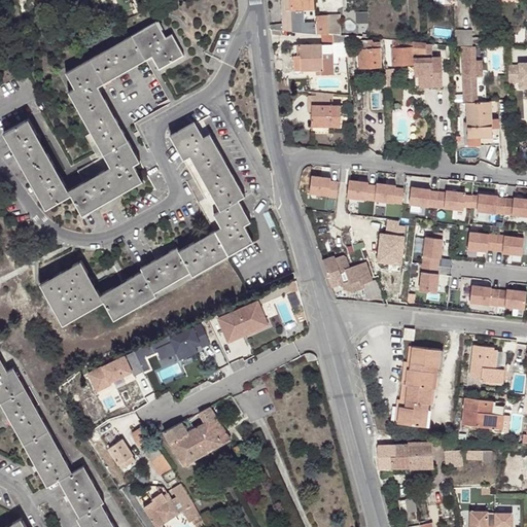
[(290,0),(293,31),(317,33),(315,15),(314,0),(290,0)]
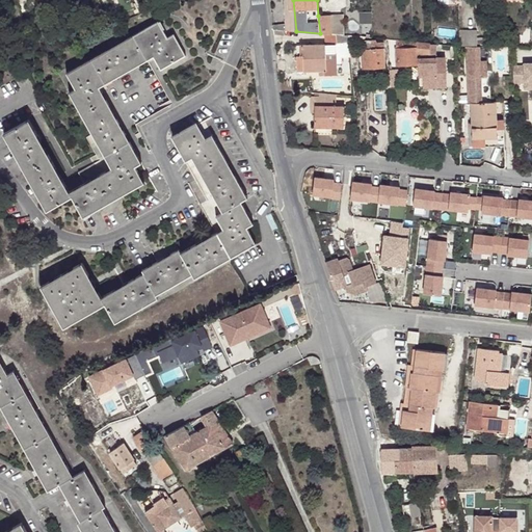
[(320,33),(343,35),(343,14),(318,16),(320,33)]
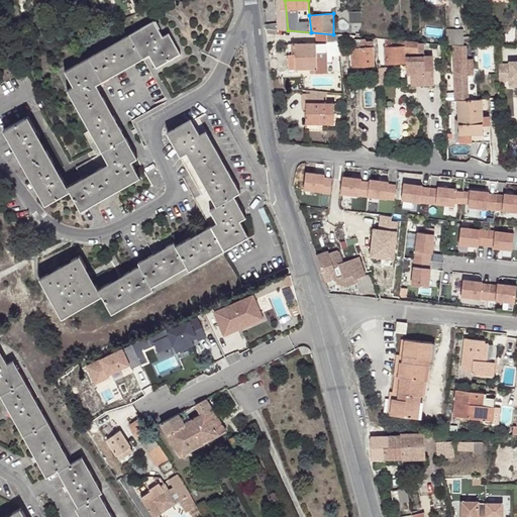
[(181,56),(169,34),(163,38),(153,21),(65,71),(74,87),(69,90),(108,164),(67,186),(29,116),(4,129),(45,205),(71,192),(81,211),(140,178),(131,162),(137,159),(97,85),(148,57),(156,70),(181,56)]
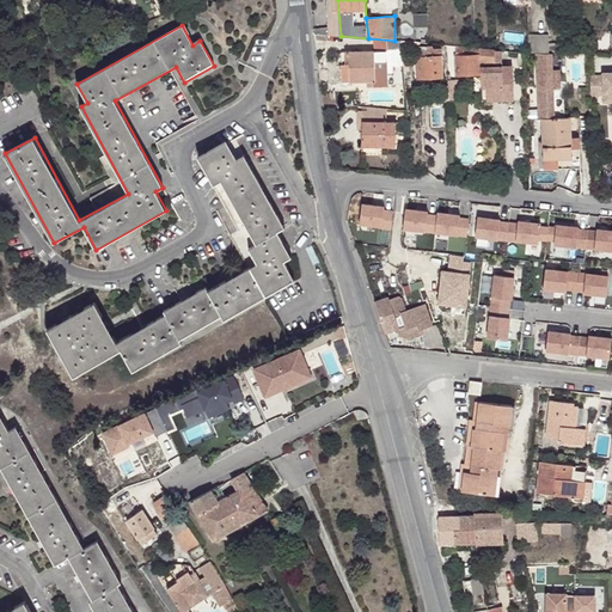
[(427,44),(418,43),(420,59),(417,60),(418,80),(442,79),(441,57),(434,57),(433,48),(427,49),(427,44)]
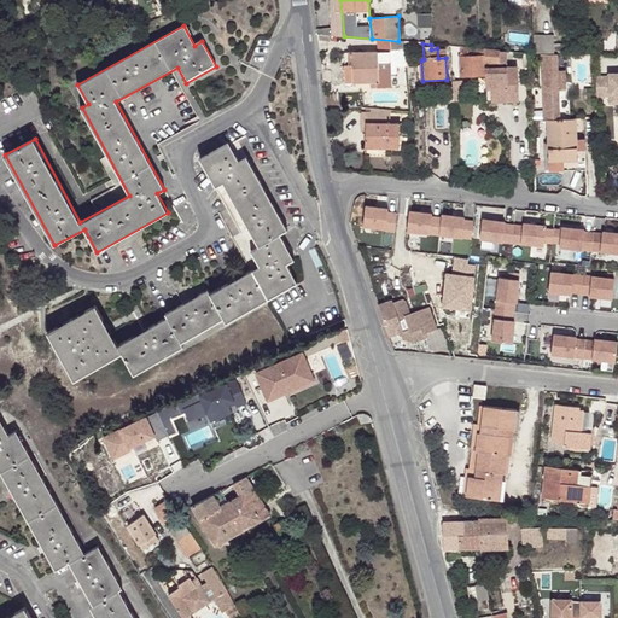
[(499,51),(495,51),(460,47),(461,80),(485,79),(485,64),(499,63),(499,51)]
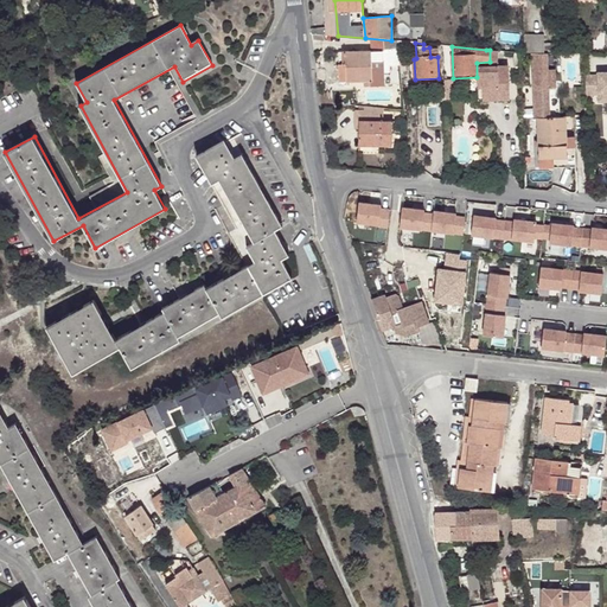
[(338,81),(343,81),(350,81),(371,81),(372,50),(344,50),(343,65),(338,65),(338,81)]
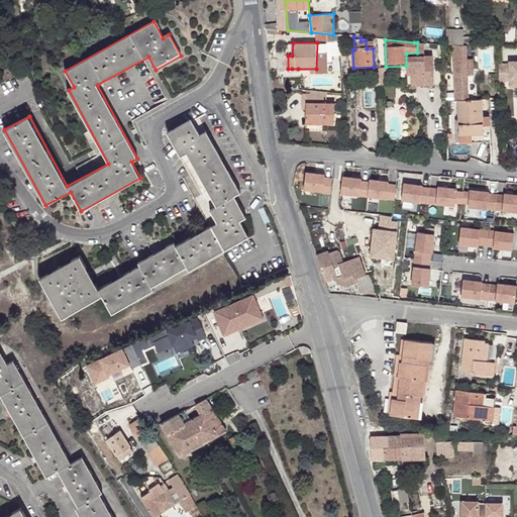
[(451,45),(452,71),(454,98),(456,98),(458,132),(483,132),(482,113),(482,96),(468,96),(467,71),(471,70),(469,56),(464,56),(464,45),(451,45)]
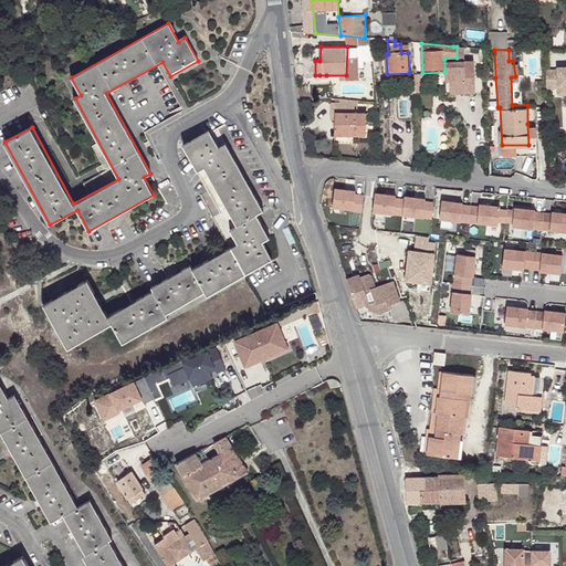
[(464,64),(464,61),(458,61),(457,58),(444,59),(444,72),(444,84),(446,96),(474,96),(474,64),(464,64)]
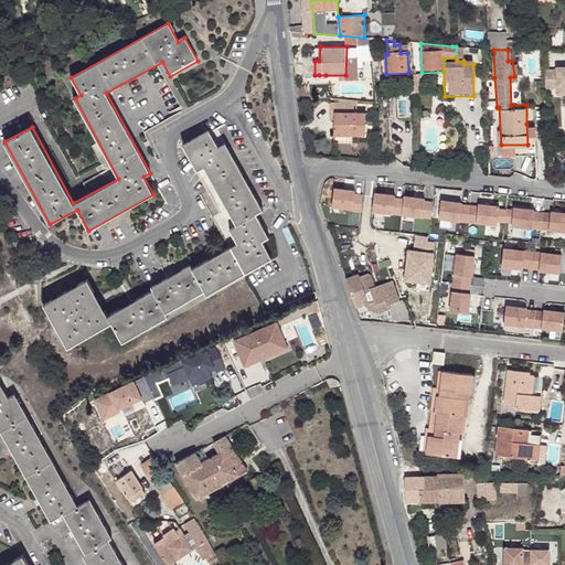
[(556,70),(545,71),(545,88),(557,87),(557,95),(564,94),(564,66),(556,67),(556,70)]
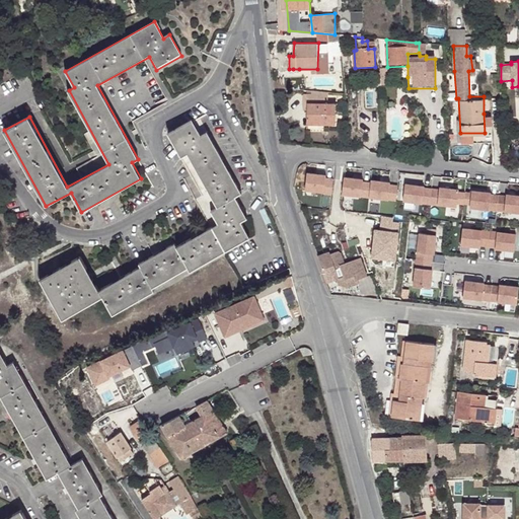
[(284,79),(272,80),(273,87),(285,89),(284,79)]
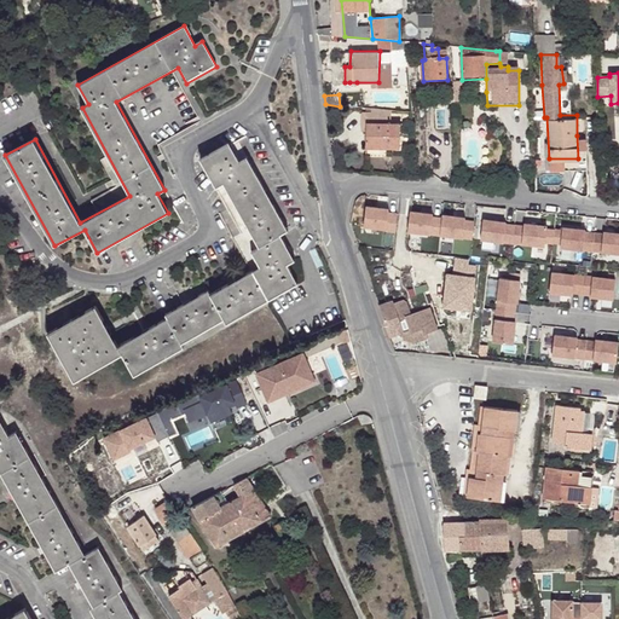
[(392,125),(392,111),(370,110),(370,111),(362,111),(362,125),(365,125),(365,132),(365,145),(379,145),(379,149),(400,150),(399,125),(392,125)]
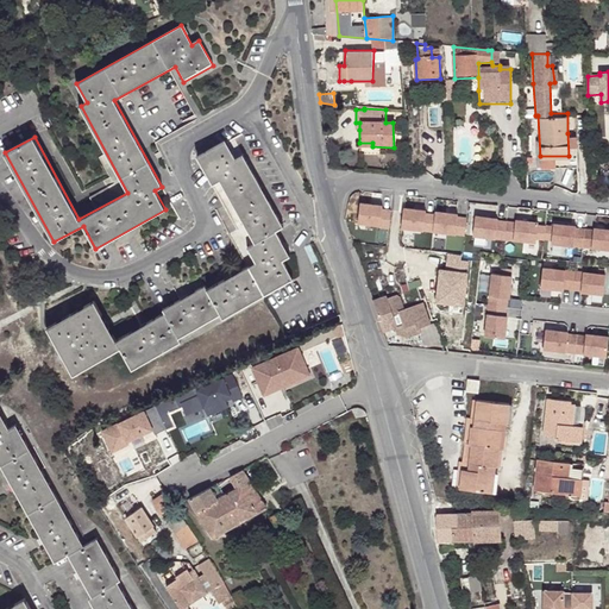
[(569,156),(540,156),(540,167),(577,165),(575,133),(567,133),(569,156)]
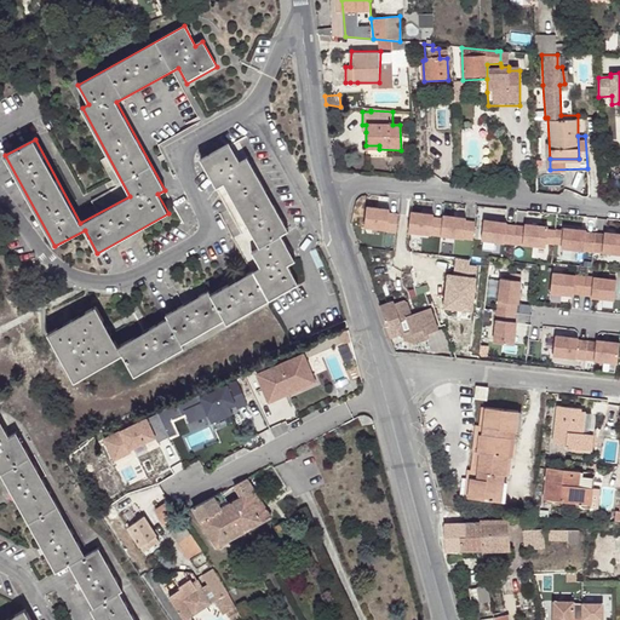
[(240,162),(231,147),(201,162),(214,188),(223,183),(258,248),(252,253),(260,268),(211,294),(210,291),(166,315),(168,319),(119,345),(97,305),(49,332),(76,382),(124,355),(136,377),(185,349),(184,345),(225,322),(228,325),(300,285),(288,265),(296,262),(281,236),(288,233),(247,158),(240,162)]
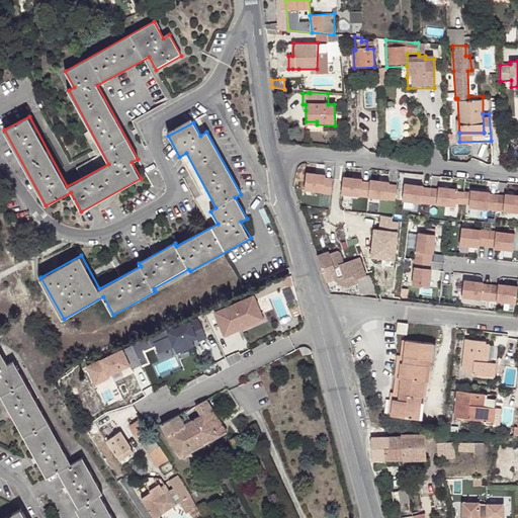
[(391,144),(381,145),(382,155),(391,156),(391,144)]
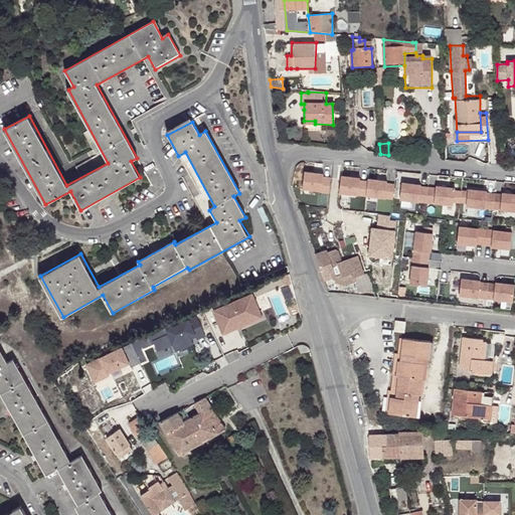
[(323,173),(305,171),(303,187),(322,189),(322,191),(329,192),(330,177),(323,176),(323,173)]
